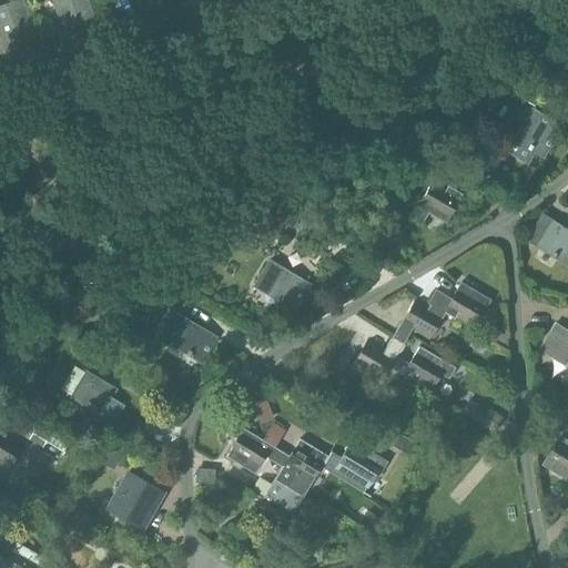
[(39,40),(24,0),(19,0),(0,7),(0,39),(4,52),(39,40)]
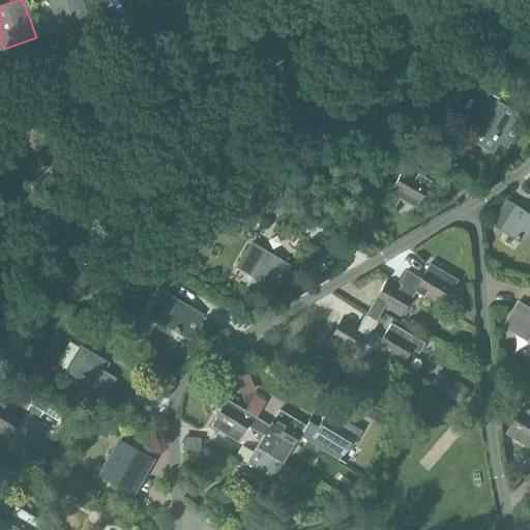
[(90,19),(84,0),(48,0),(58,29),(90,19)]
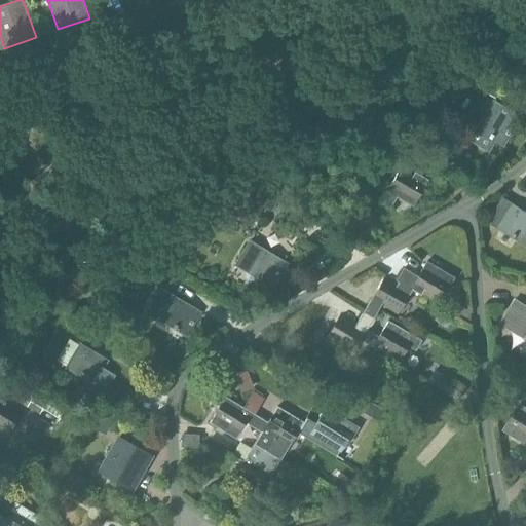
[(378,37),(383,27),(375,23),(370,32),(378,37)]
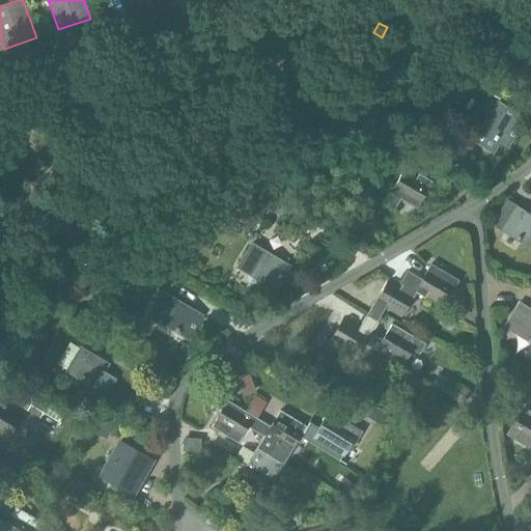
[(524,123),(496,106),(480,132),(509,148),(524,123)]
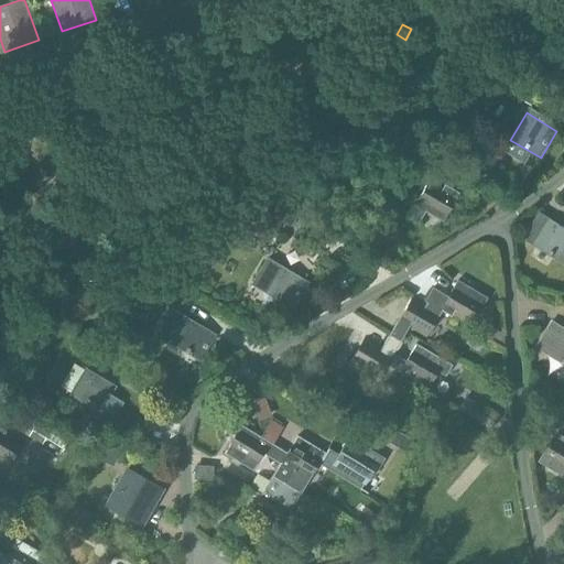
[(443,223),(461,194),(432,176),(408,217),(418,225),(426,212),(443,223)]
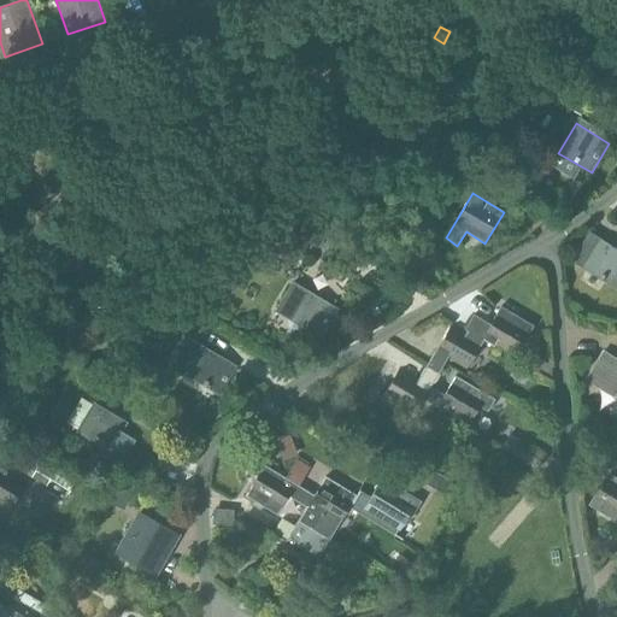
[(616,248),(603,239),(585,269),(616,288),(616,248)]
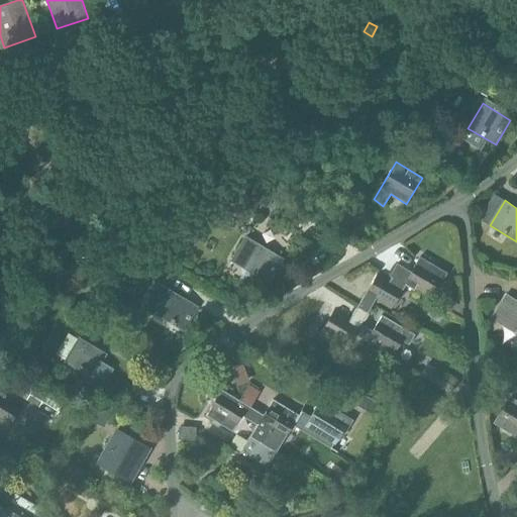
[(269,285),(283,260),(254,242),(239,268),(269,285)]
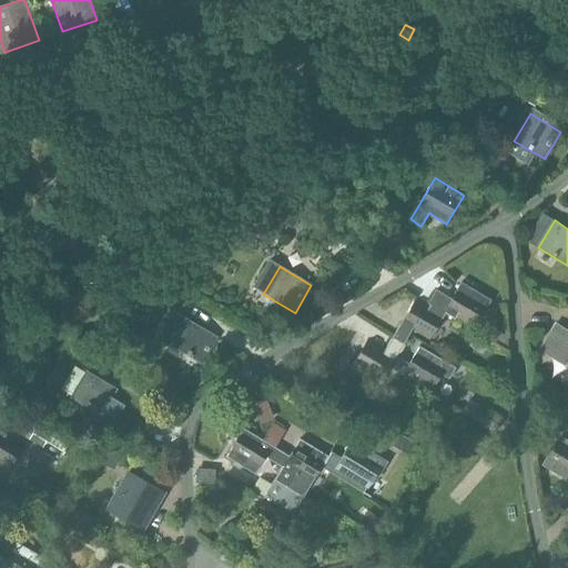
[(474,331),(489,301),(464,285),(454,303),(437,294),(429,305),(445,314),(445,313),(474,331)]
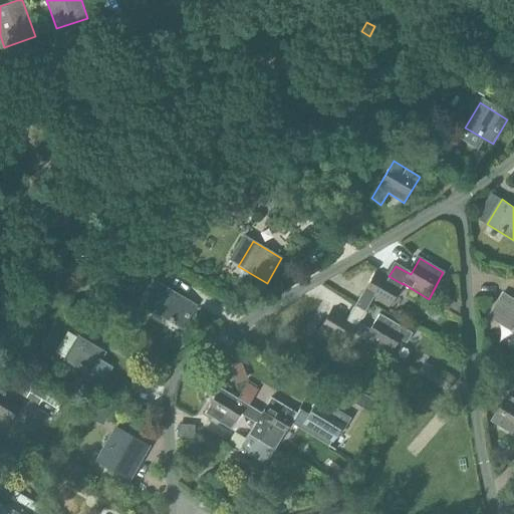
[(403,284),(389,276),(389,277),(376,270),(354,308),(364,313),(375,294),(393,304),(403,284)]
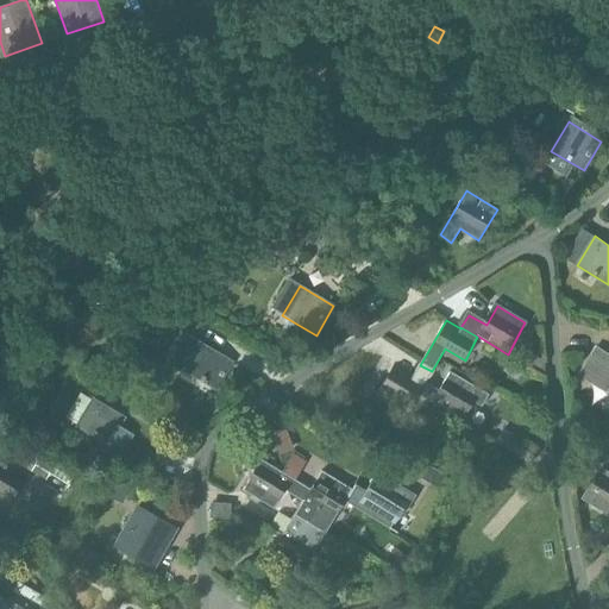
[(171,362),(215,391),(234,363),(190,333),(171,362)]
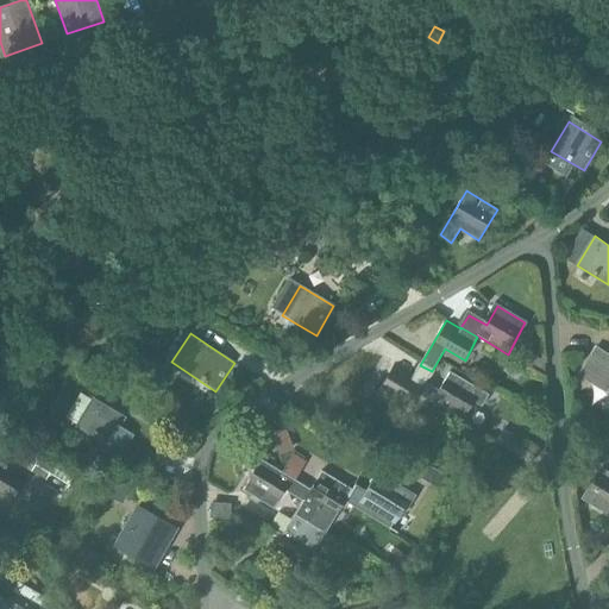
[(608,393),(608,353),(590,382),(608,393)]
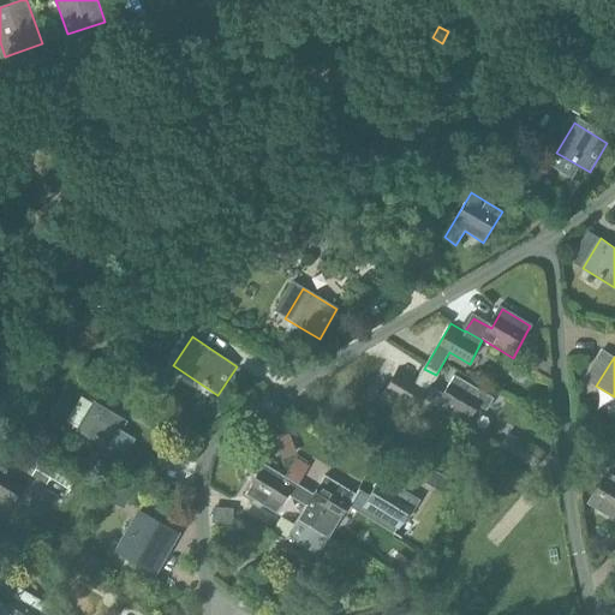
[(436,375),(424,369),(421,375),(402,364),(380,399),(411,418),(422,398),(429,386),(436,375)]
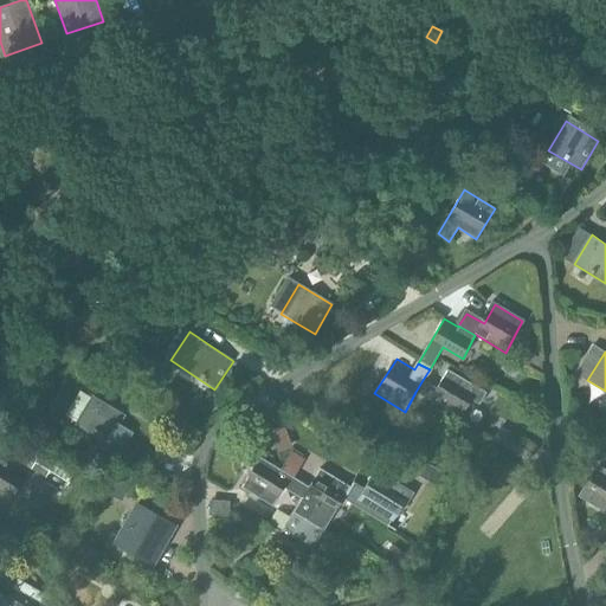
[(423,380),(416,392),(459,418),(481,388),(446,372),(436,388),(423,380)]
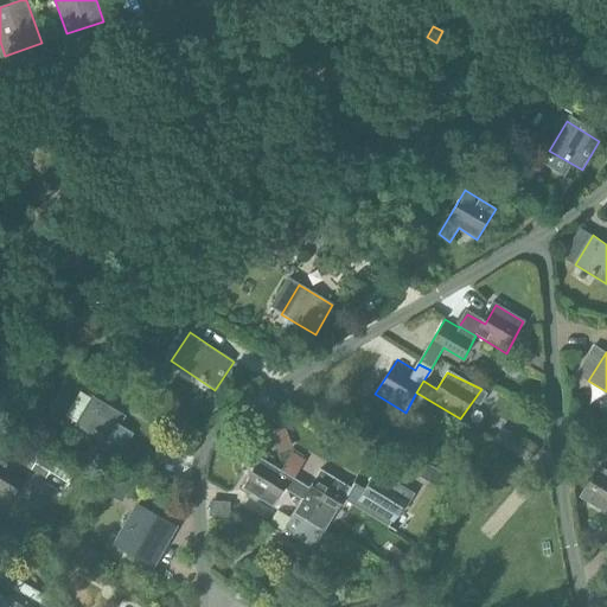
[(101,454),(115,462),(132,435),(117,427),(125,416),(91,396),(74,425),(107,445),(101,454)]
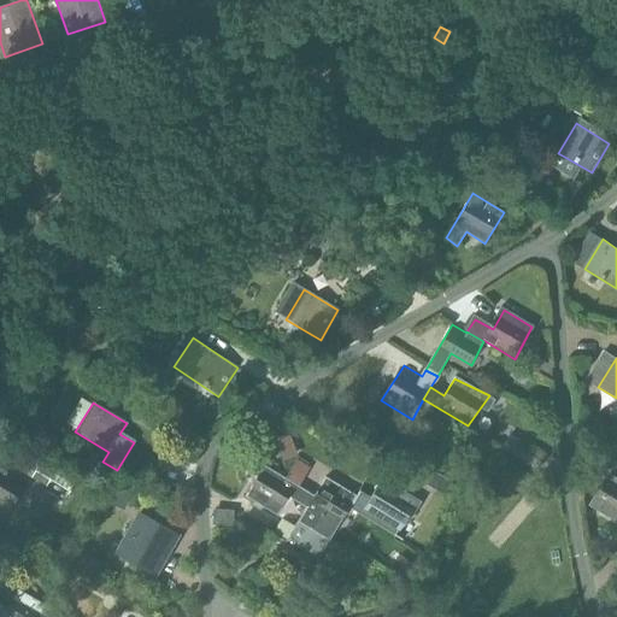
[(0,503),(10,510),(30,477),(0,458),(0,503)]
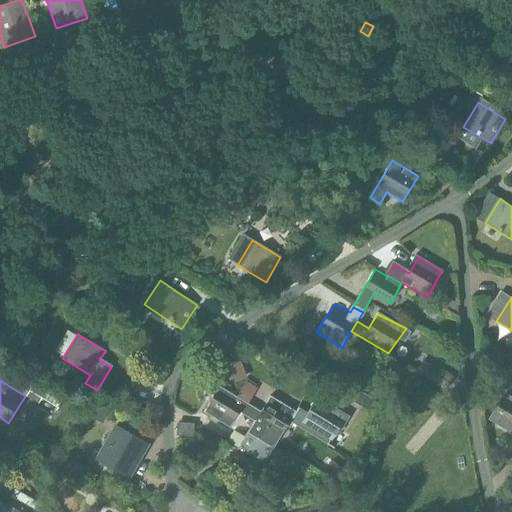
[(248,403),(237,396),(219,386),(204,411),(230,427),(239,411),(254,421),(260,411),(248,403)]
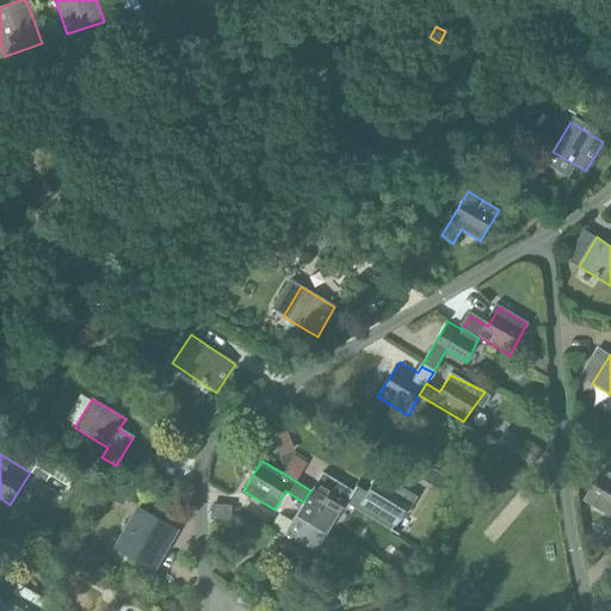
[(610,512),(610,473),(602,468),(585,500),(610,512)]
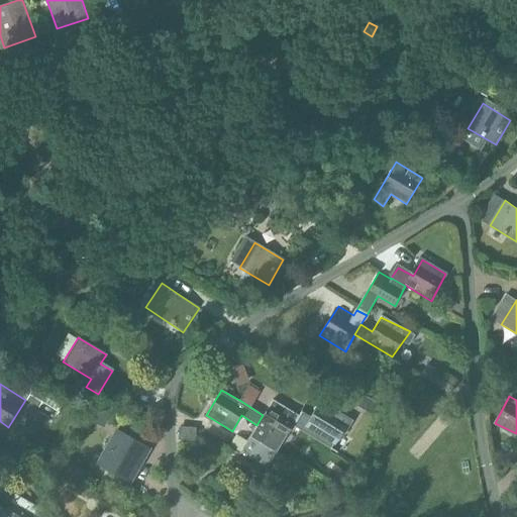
[(292,425),(298,415),(272,399),(263,415),(256,425),(257,425),(250,437),(276,452),(292,425)]
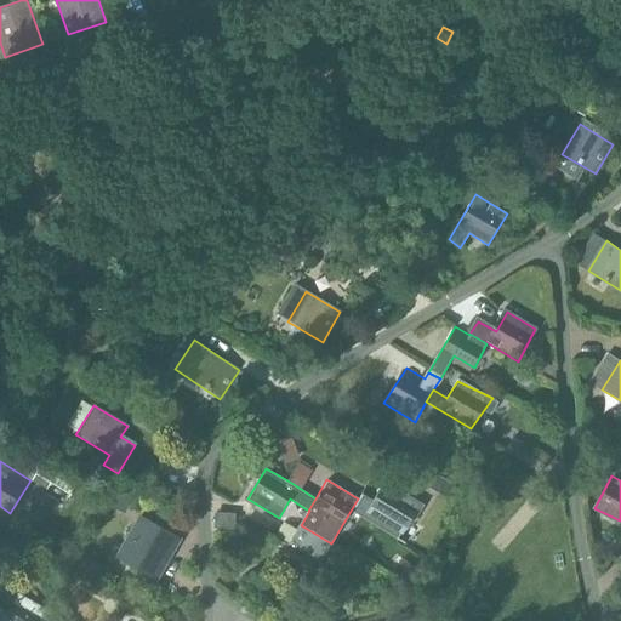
[(358,499),(351,511),(396,540),(415,507),(381,490),(371,507),(358,499)]
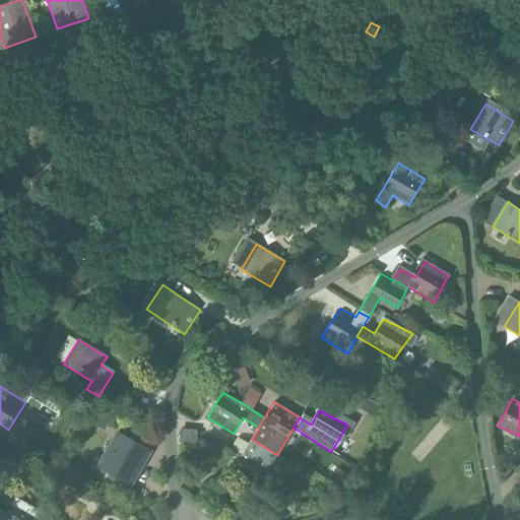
[(102,461),(131,477),(144,452),(116,435),(102,461)]
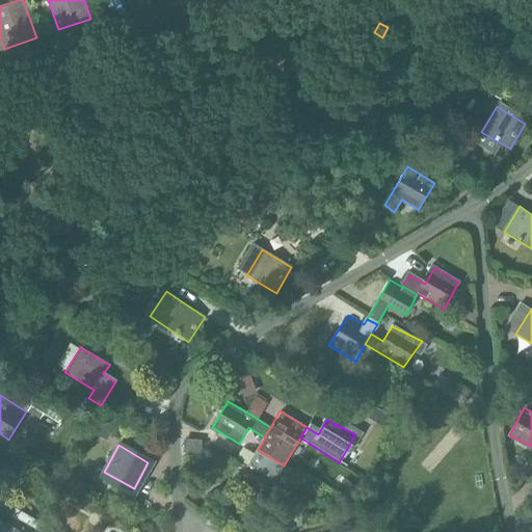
[(261,503),(284,466),(258,450),(235,488),(261,503)]
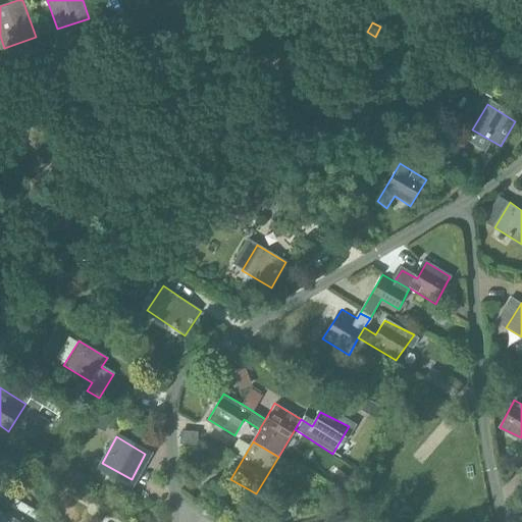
[(36,521),(41,515),(27,507),(22,515),(9,509),(5,515),(0,512),(0,521),(36,521)]
